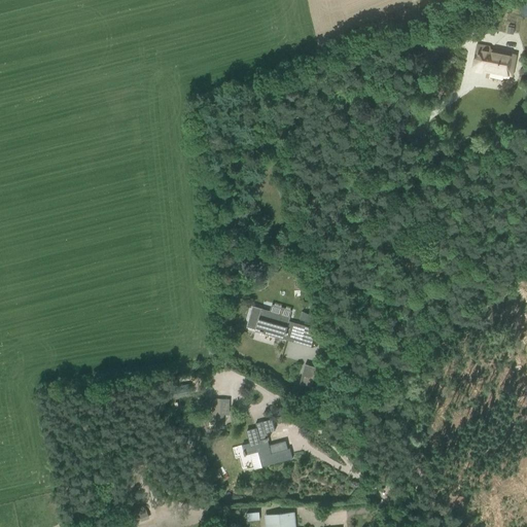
[(479,20),(477,32),(486,34),(489,22),(479,20)]
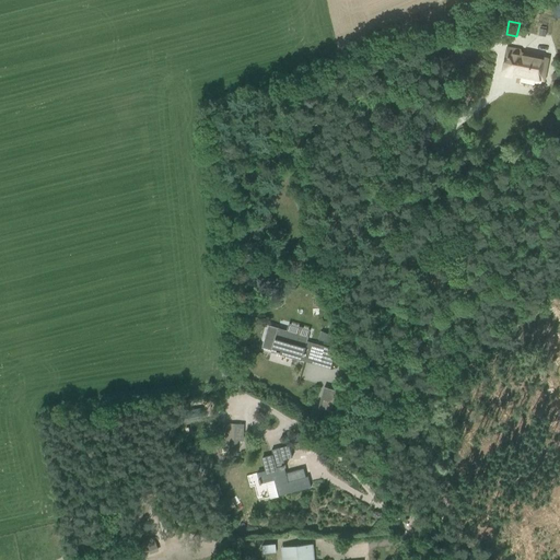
[(514,74),(543,80),(547,60),(518,54),(518,51),(508,49),(503,71),(505,74),(512,76),(514,74)]
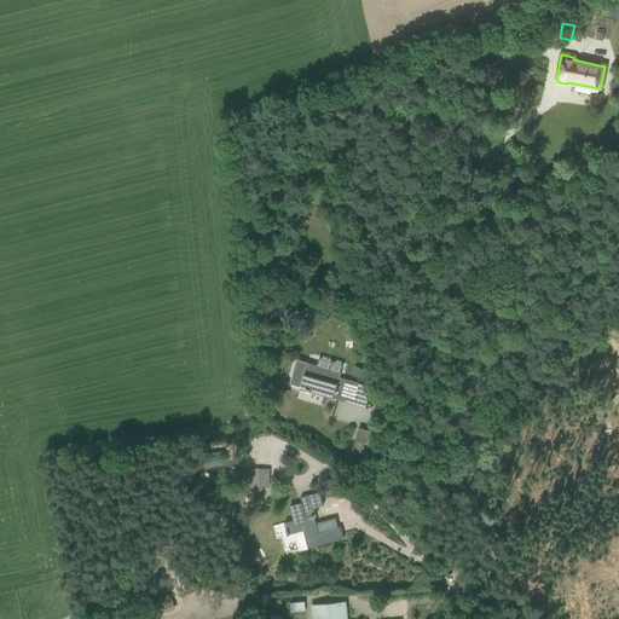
[(323,395),(324,395),(334,399),(335,394),(340,395),(346,397),(346,398),(347,398),(352,382),(340,379),(341,374),(296,360),(289,385),(305,389),(308,391),(308,389),(324,394),(323,395)]
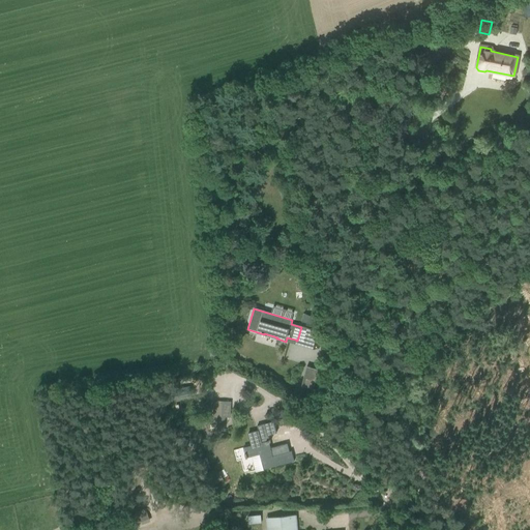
[(301,387),(313,390),(319,371),(306,366),(301,387)]
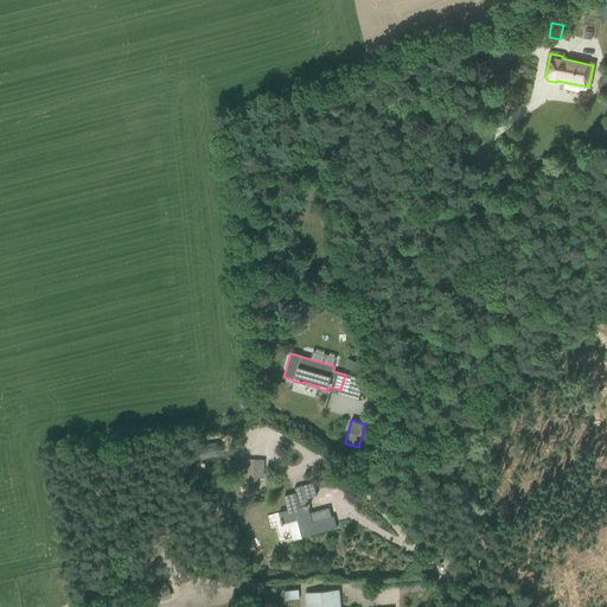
[(243,478),(249,478),(248,494),(257,494),(259,460),(244,459),(243,478)]
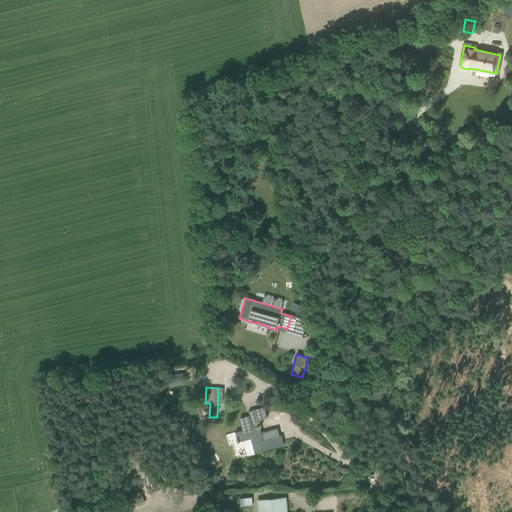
[(250,439),(254,453),(284,445),(281,436),(262,441),(261,437),(262,436),(259,428),(261,427),(261,426),(260,426),(259,424),(256,410),(248,413),(253,428),(235,433),(237,443),(250,439)]
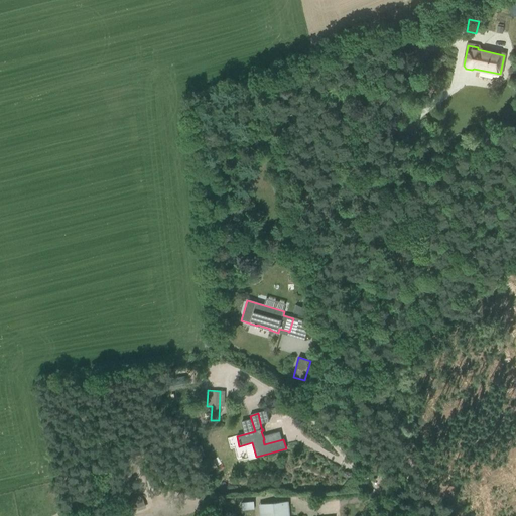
[(211,462),(203,467),(208,475),(216,470),(211,462)]
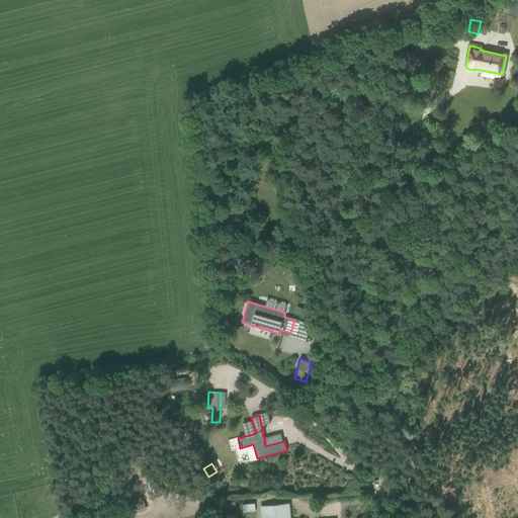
[(130,501),(134,512),(138,510),(139,513),(146,510),(142,498),(130,501)]
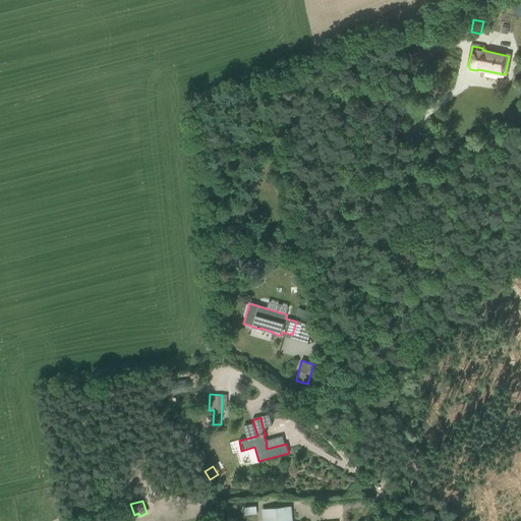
[(255,507),(243,508),(244,515),(256,514),(255,507)]
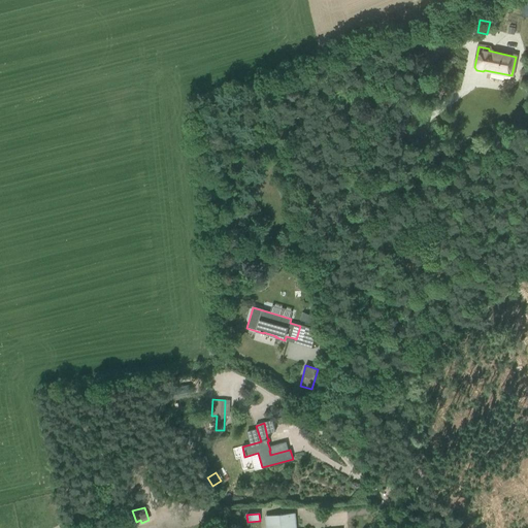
[(269,516),(270,522),(271,527),(270,527),(269,527),(295,527),(295,514),(269,516)]
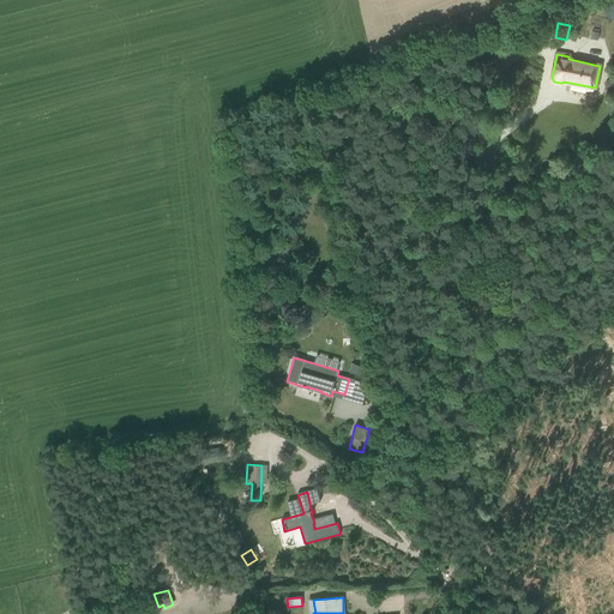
All buildings are outlined.
